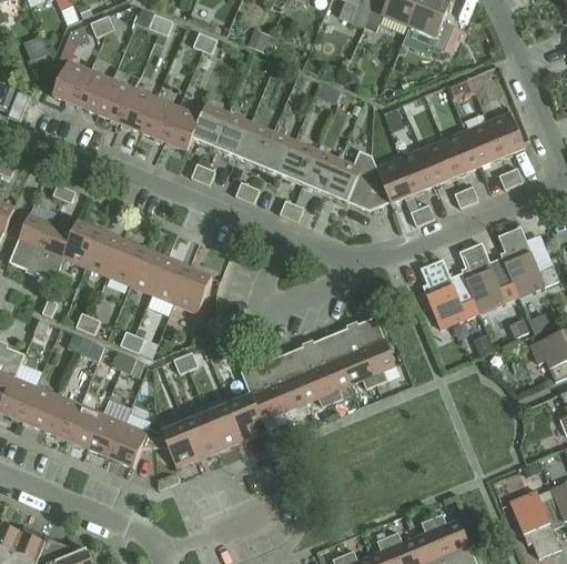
[(344,0),(336,16),(363,27),(366,19),(373,2),(374,0),(344,0)]
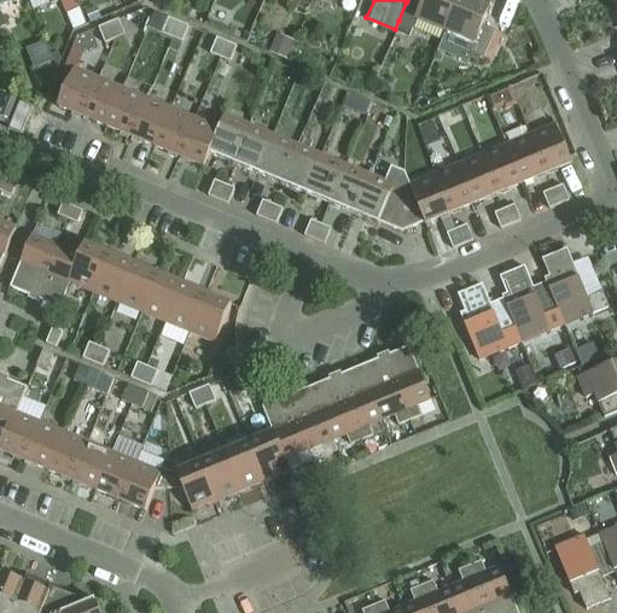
[(406,3),(399,21),(412,25),(415,16),(444,28),(455,0),(407,0),(406,3)]
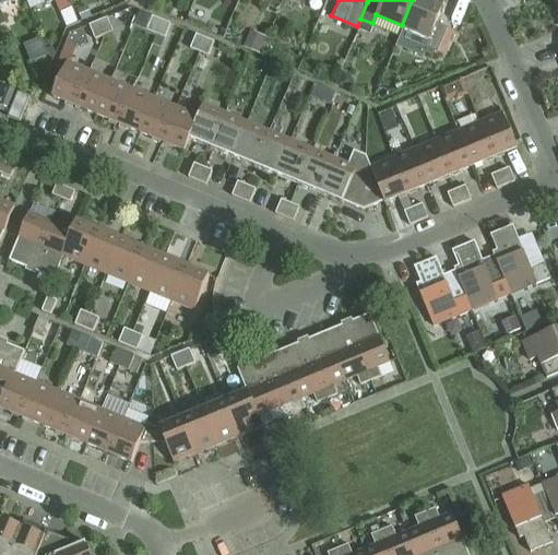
[(412,0),(402,25),(427,36),(424,45),(436,50),(446,25),(435,20),(443,0),(412,0)]
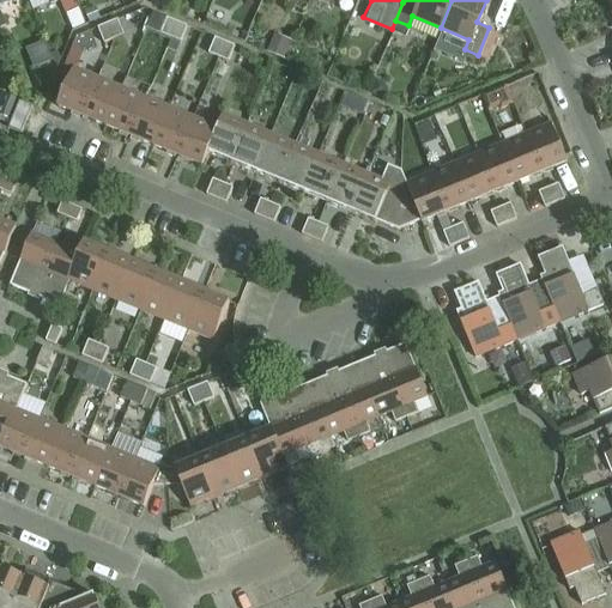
[(116,16),(107,20),(113,36),(122,31),(116,16)]
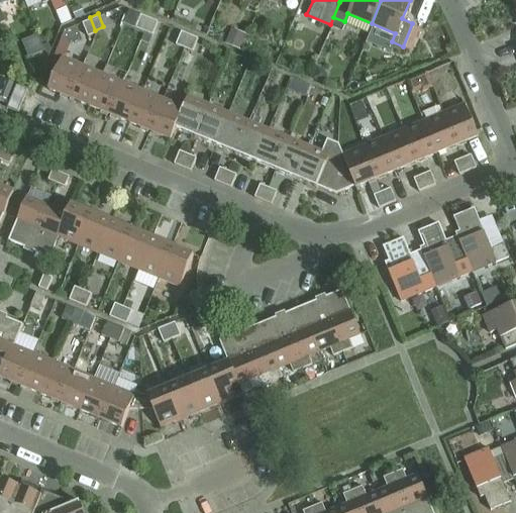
[(133,27),(141,31),(147,18),(138,14),(133,27)]
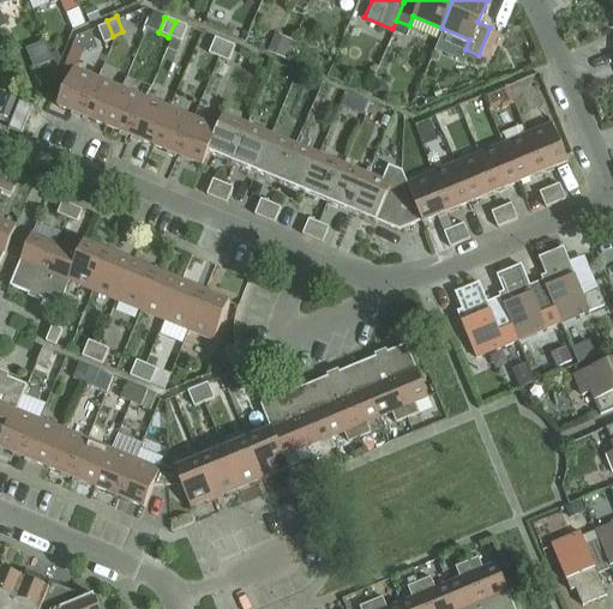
[(259,17),(251,38),(266,44),(275,24),(259,17)]
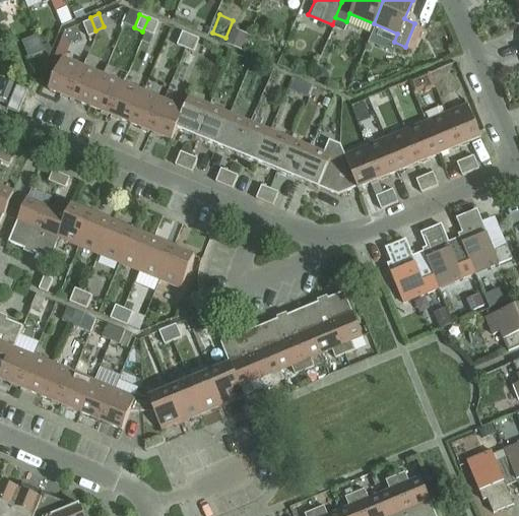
[(95,30),(90,17),(81,20),(87,34),(95,30)]
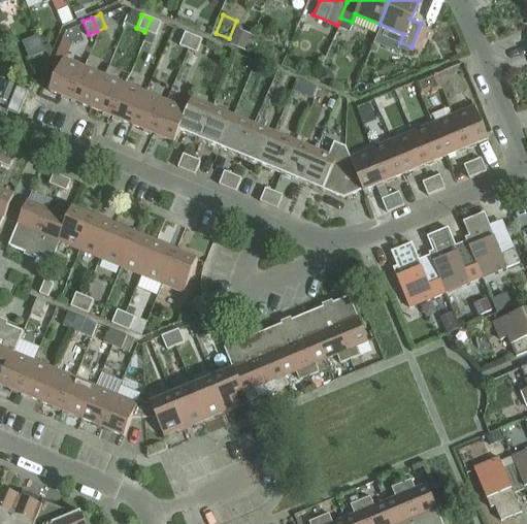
[(159,22),(151,19),(144,32),(154,35),(159,22)]
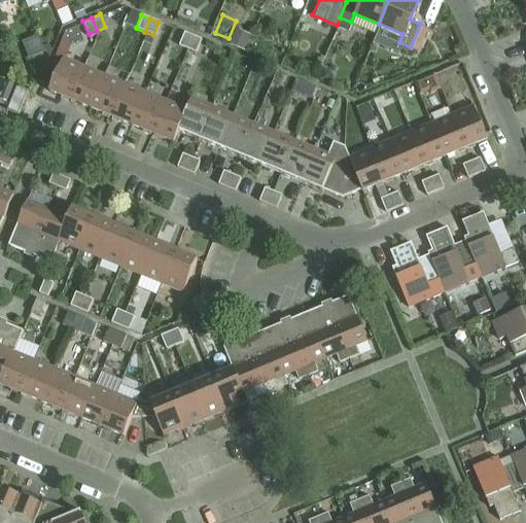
[(182,32),(177,45),(185,48),(190,35),(182,32)]
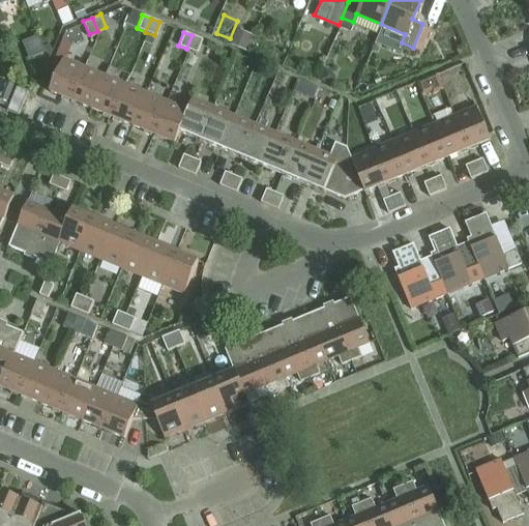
[(192,35),(186,49),(196,53),(201,39),(192,35)]
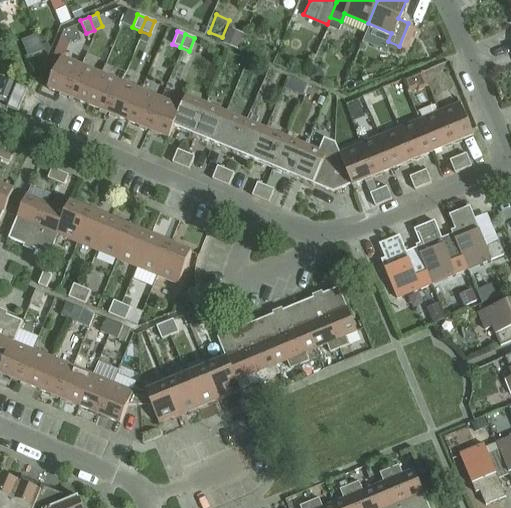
[(67,94),(80,62),(60,54),(46,86),(67,94)]
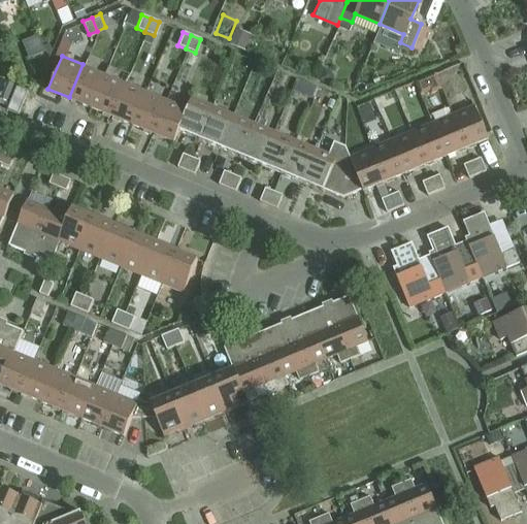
[(90,106),(103,72),(83,64),(69,97),(90,106)]
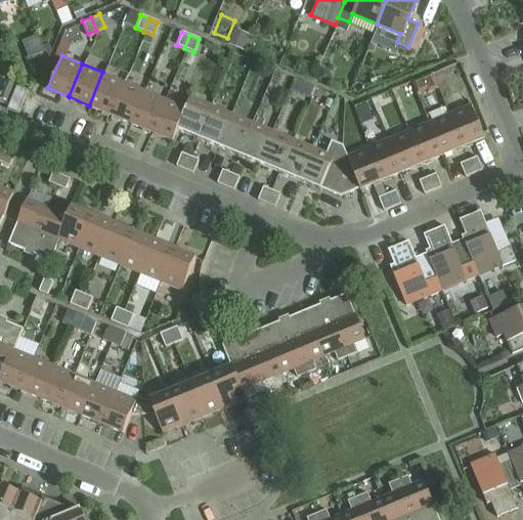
[(110,114),(123,81),(102,72),(89,105),(110,114)]
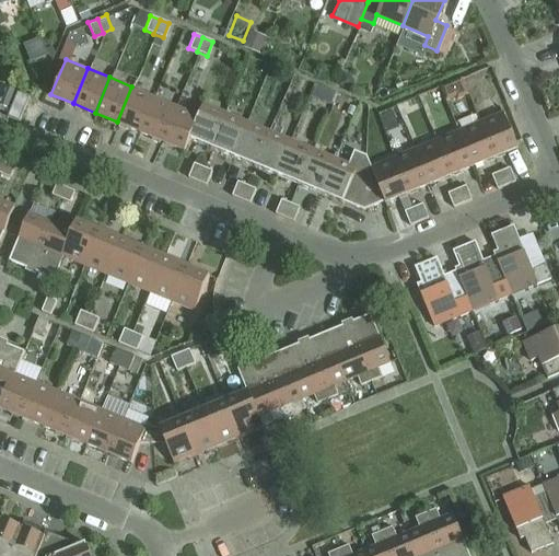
[(139,130),(153,95),(131,87),(117,122),(139,130)]
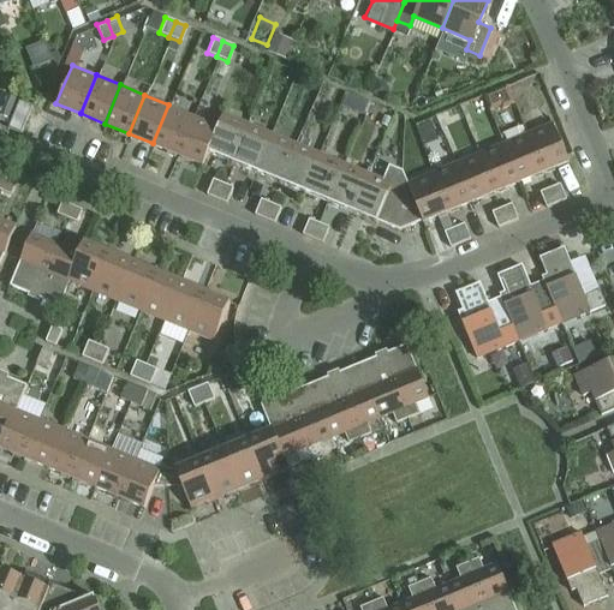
[(18,97),(7,125),(19,130),(31,102),(18,97)]
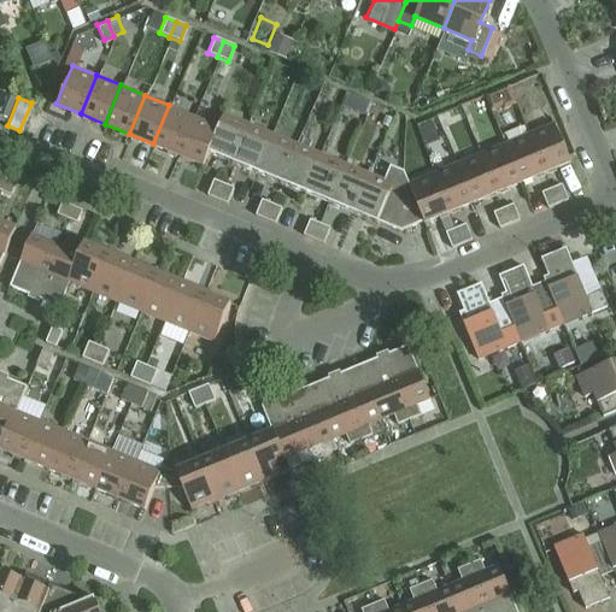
[(177,153),(193,115),(169,105),(153,143),(177,153)]
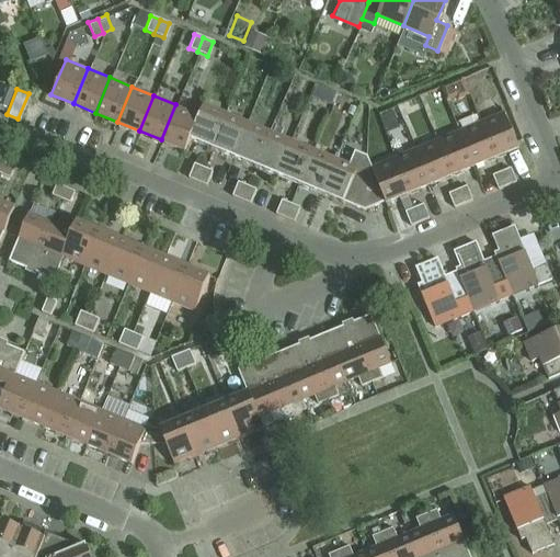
[(210,146),(225,111),(202,101),(197,113),(197,114),(189,137),(210,146)]
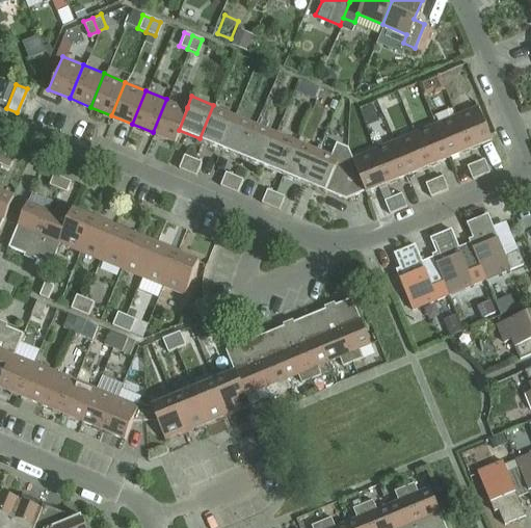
[(187,108),(187,107),(166,99),(153,132),(175,141),(179,130),(187,108)]
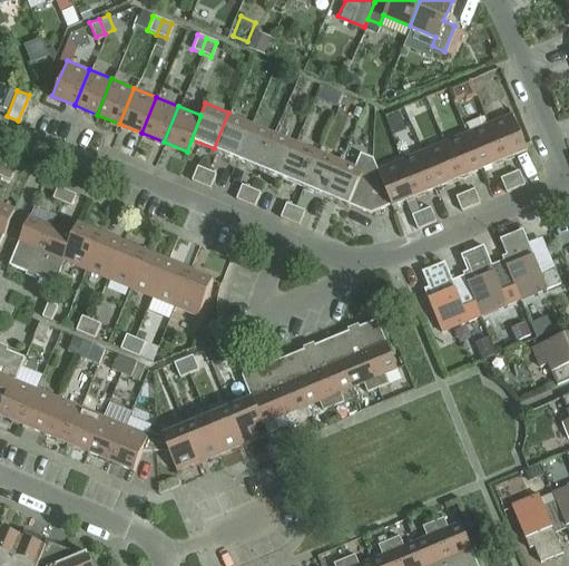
[(511,111),(488,122),(502,157),(526,148),(511,111)]
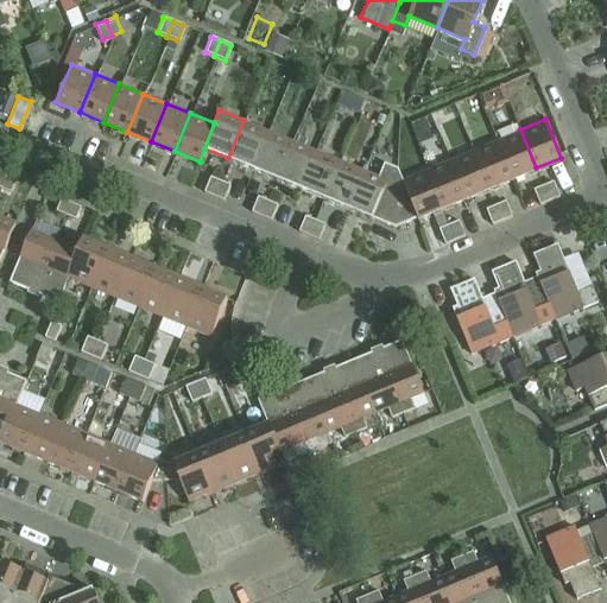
[(228,158),(252,167),(267,129),(244,120),(228,158)]
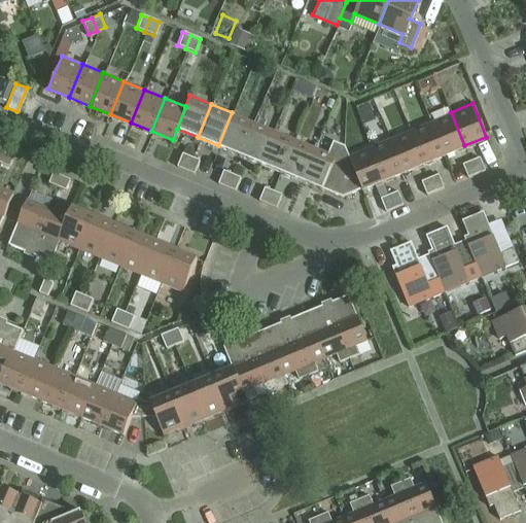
[(232,112),(218,145),(239,153),(252,121),(232,112)]
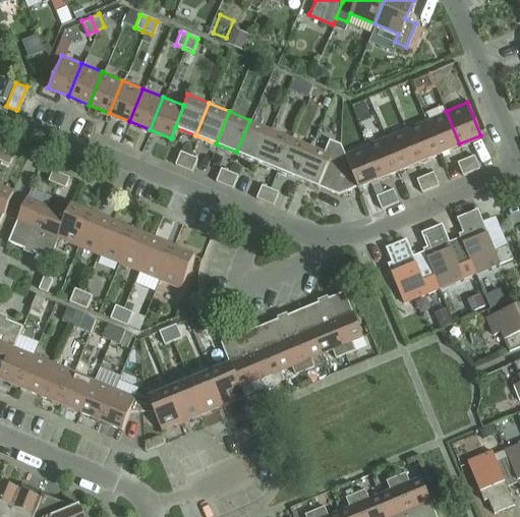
[(446,111),(425,119),(439,152),(459,144),(446,111)]
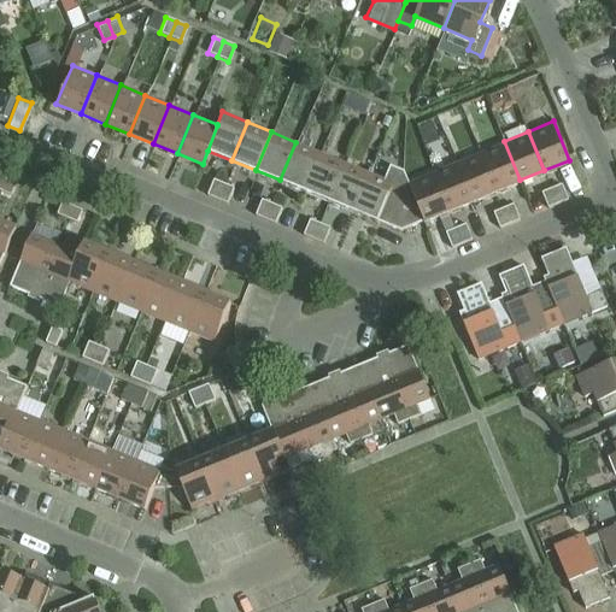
[(520,180),(504,141),(480,152),(496,190),(520,180)]
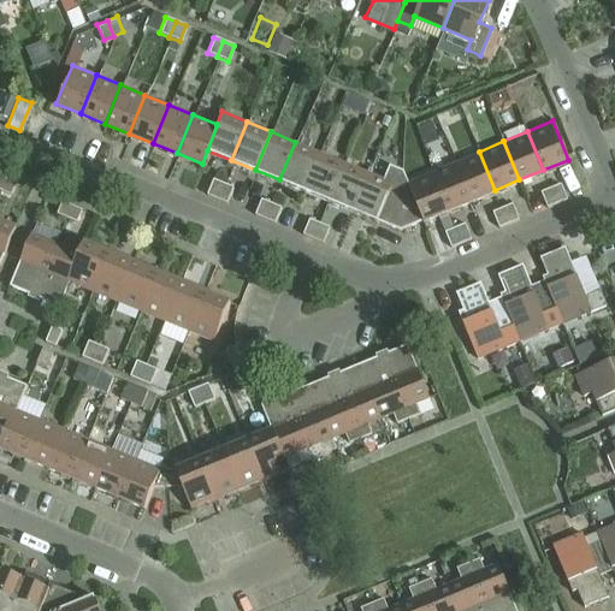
[(319,152),(295,142),(279,179),(303,190),(319,152)]
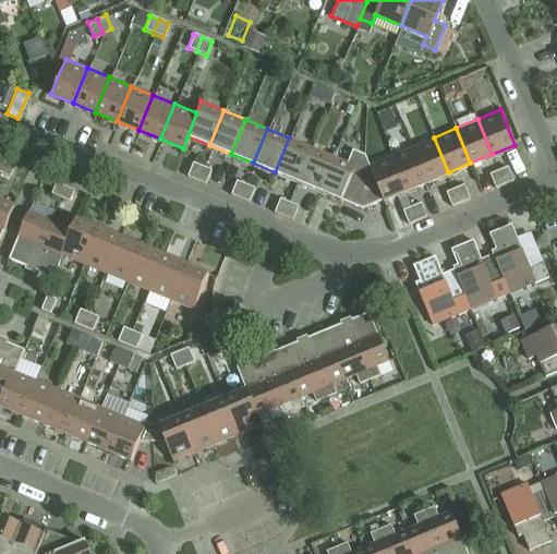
[(275,172),(297,181),(311,146),(289,137),(275,172)]
